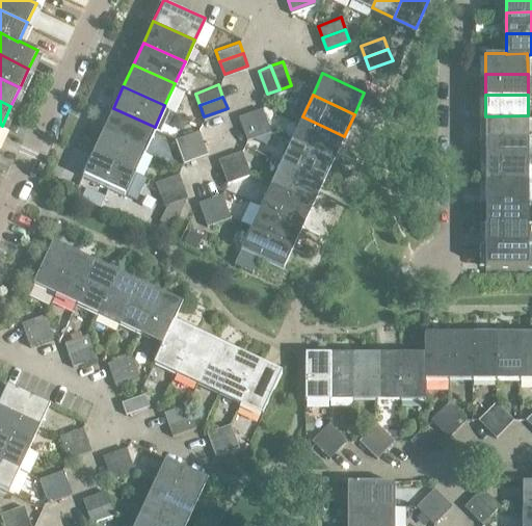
[(270,129),(262,105),(250,109),(259,133),(270,129)]
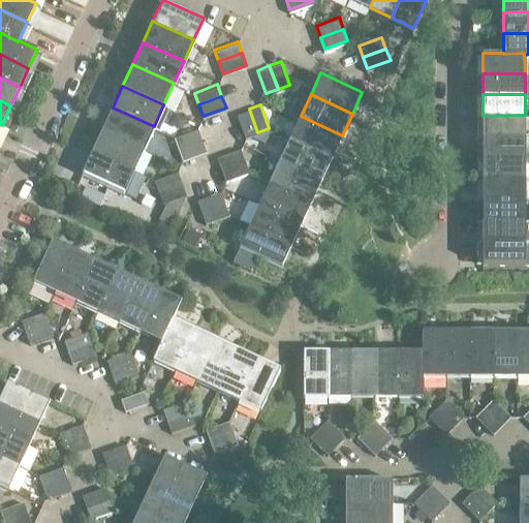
[(154,126),(113,108),(102,128),(144,148),(154,126)]
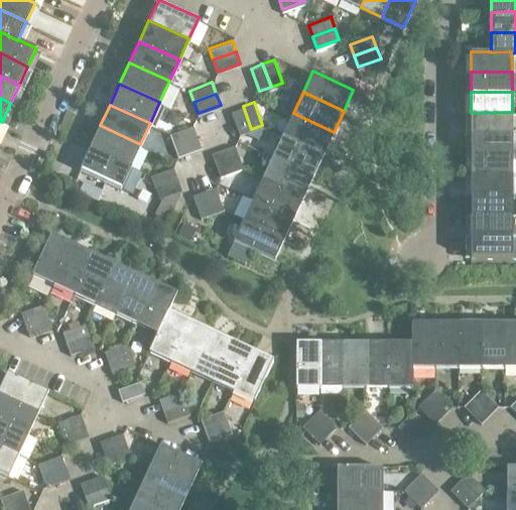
[(251,129),(243,106),(231,110),(240,133),(251,129)]
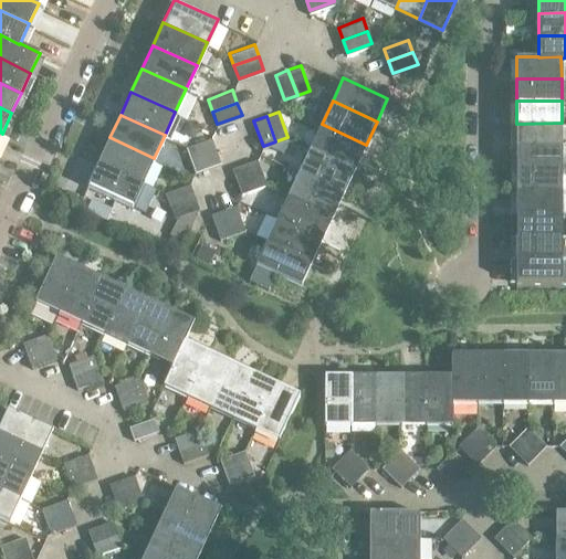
[(562,146),(562,123),(516,124),(517,146),(562,146)]
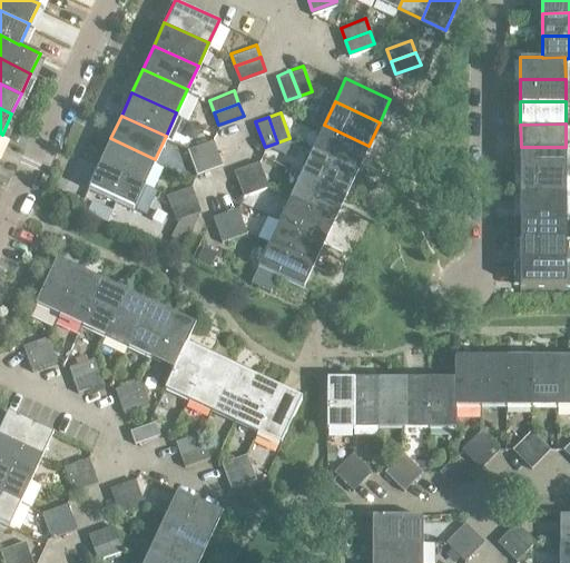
[(357,169),(369,146),(324,125),(313,148),(357,169)]
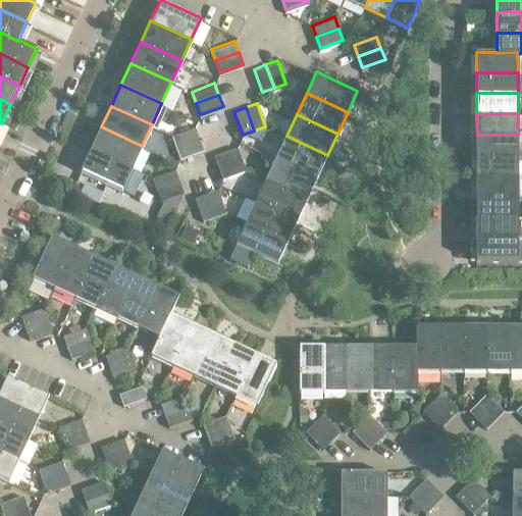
[(199,137),(195,125),(171,134),(176,145),(199,137)]
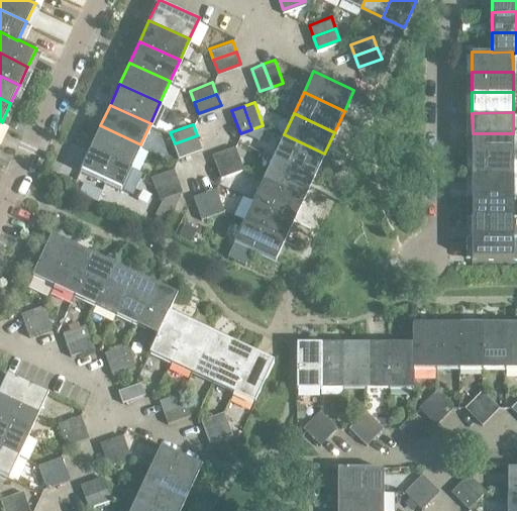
[(140,144),(100,125),(90,146),(130,166),(140,144)]
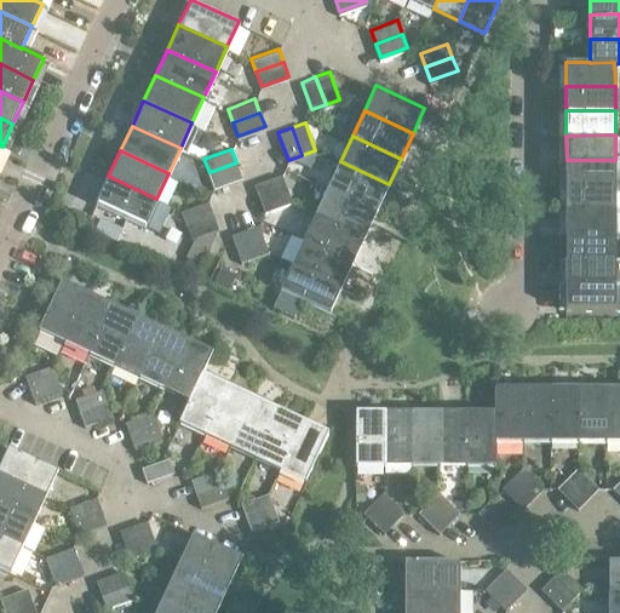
[(615,184),(615,160),(567,160),(567,184),(615,184)]
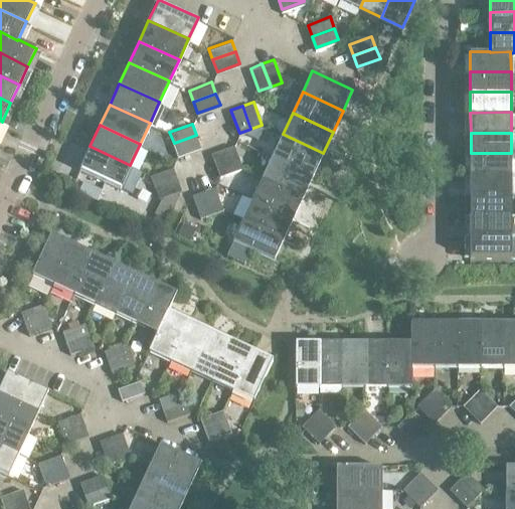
[(313,173),(323,153),(283,134),(273,155),(313,173)]
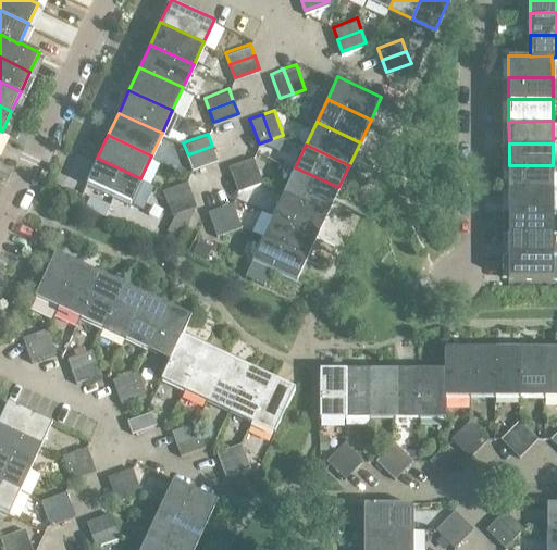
[(217,159),(212,146),(188,154),(193,167),(217,159)]
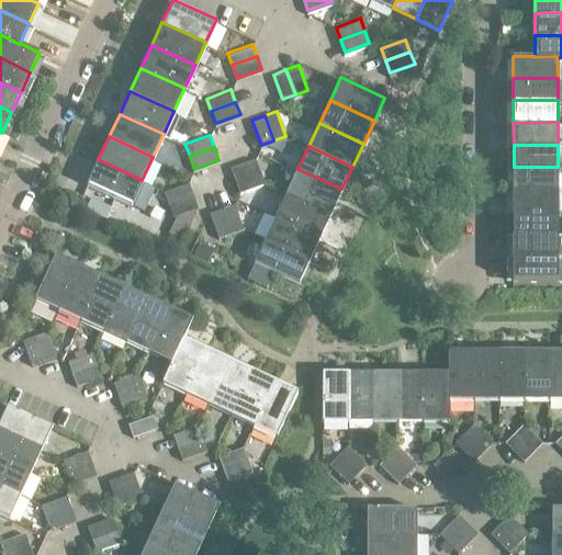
[(265,181),(255,156),(243,160),(253,185),(265,181)]
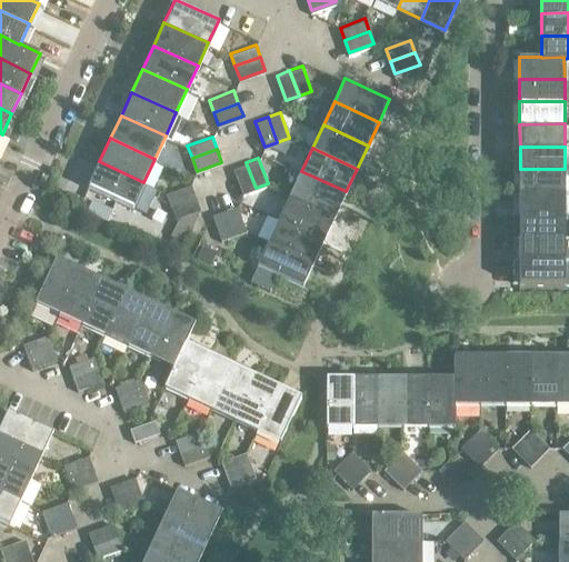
[(143,182),(99,161),(89,184),(133,206),(143,182)]
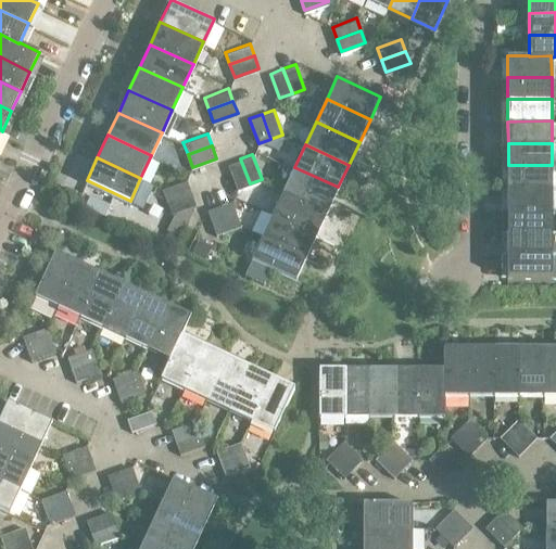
[(250,183),(240,158),(228,163),(237,188),(250,183)]
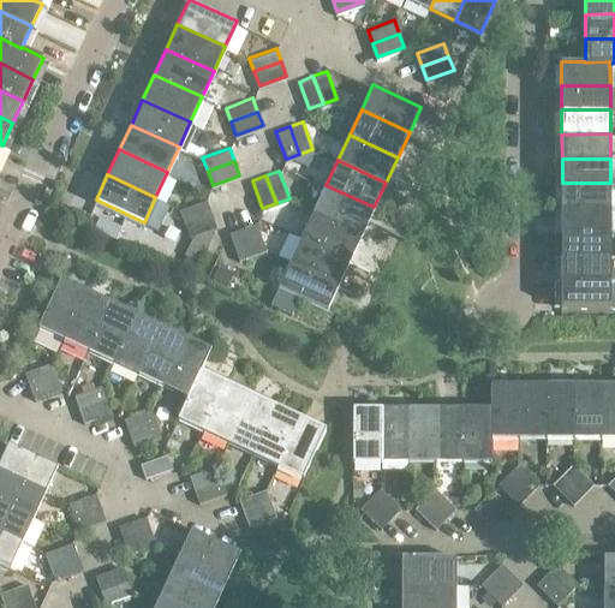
[(610,207),(610,183),(562,183),(562,207),(610,207)]
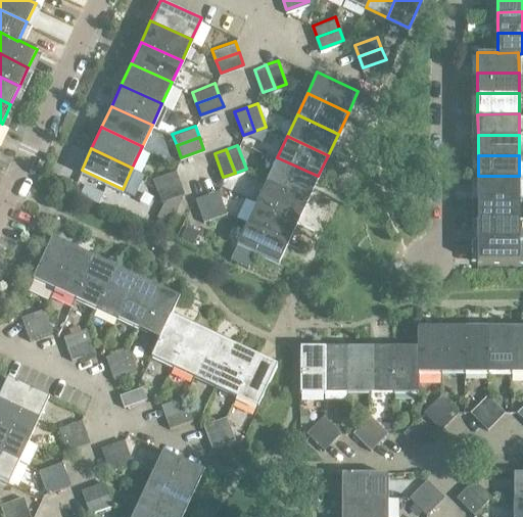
[(307,197),(318,176),(277,157),(268,179),(307,197)]
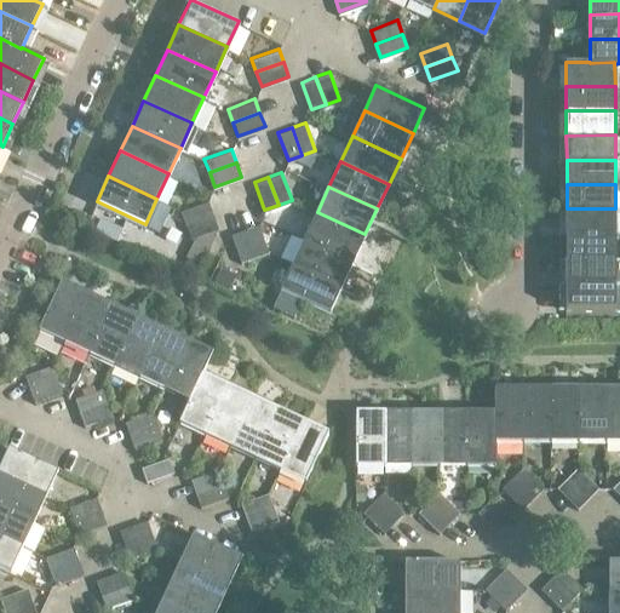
[(185,222),(213,212),(208,199),(181,208),(185,222)]
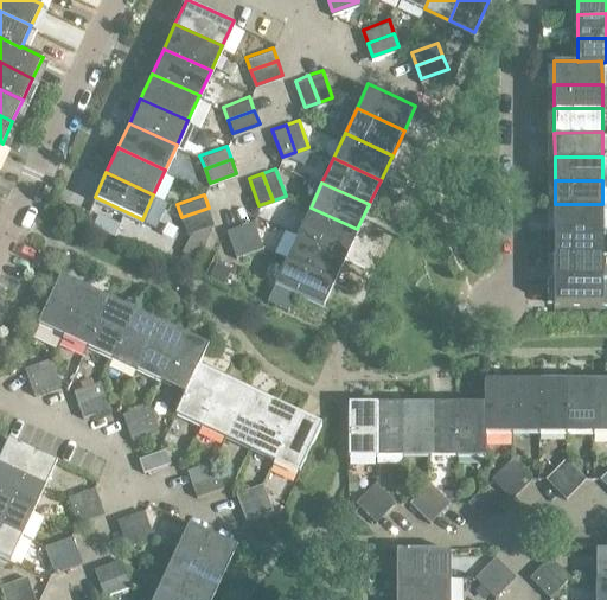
[(602,228),(602,204),(555,204),(555,229),(602,228)]
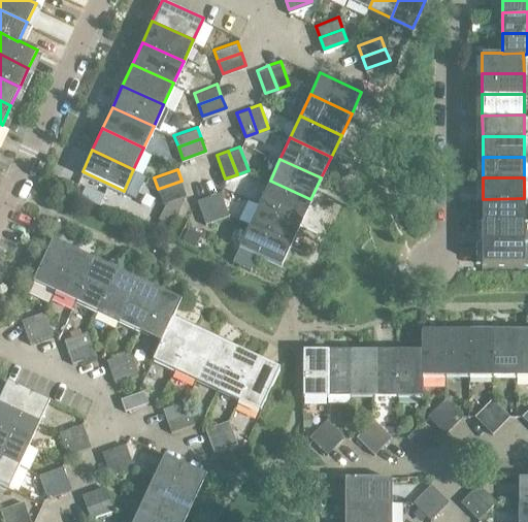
[(186,192),(182,181),(158,189),(162,200),(186,192)]
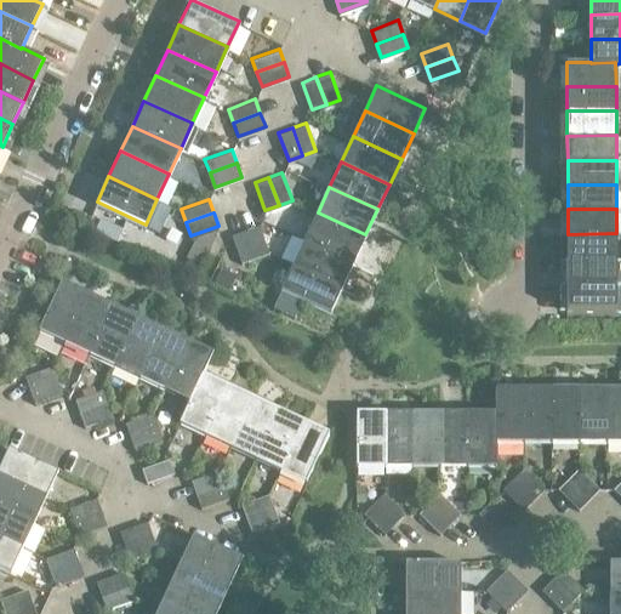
[(354,260),(365,234),(318,212),(306,238),(354,260)]
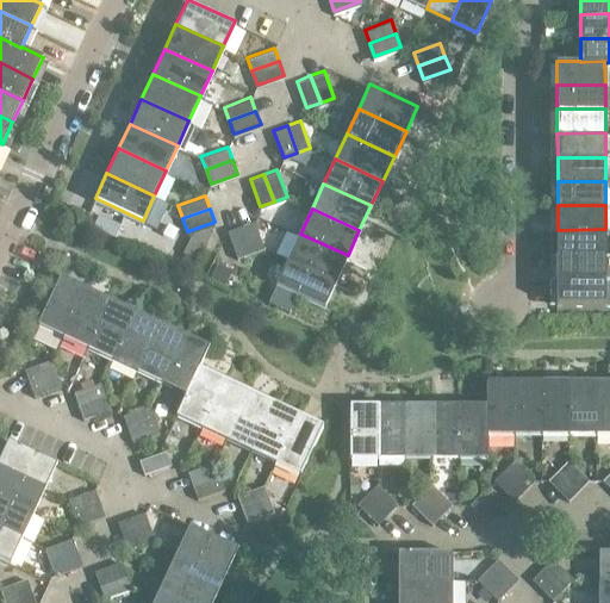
[(265,246),(254,218),(241,223),(250,250),(265,246)]
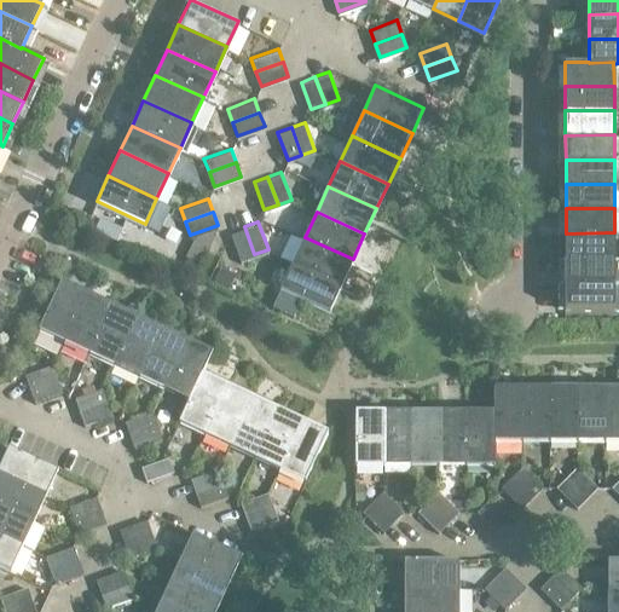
[(254,254),(244,226),(231,231),(241,259),(254,254)]
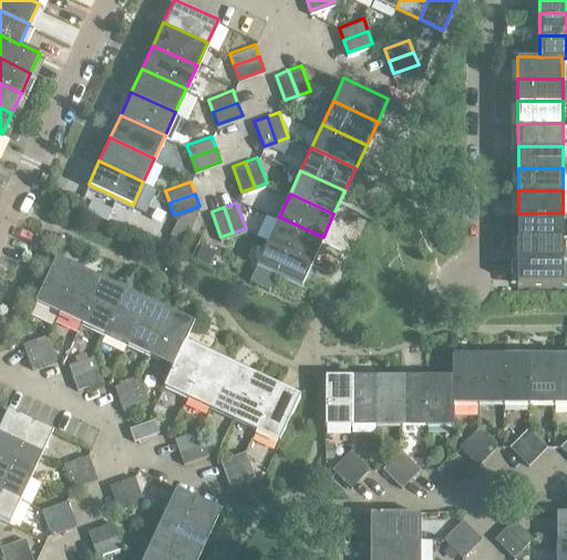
[(563,236),(563,213),(518,214),(518,236),(563,236)]
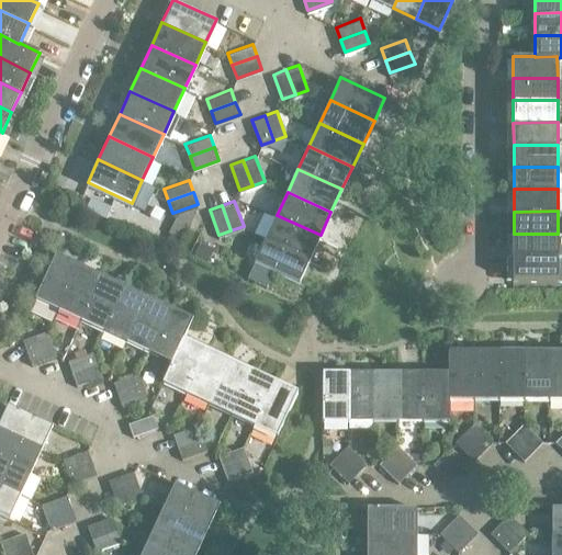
[(310,258),(321,235),(277,215),(266,237),(310,258)]
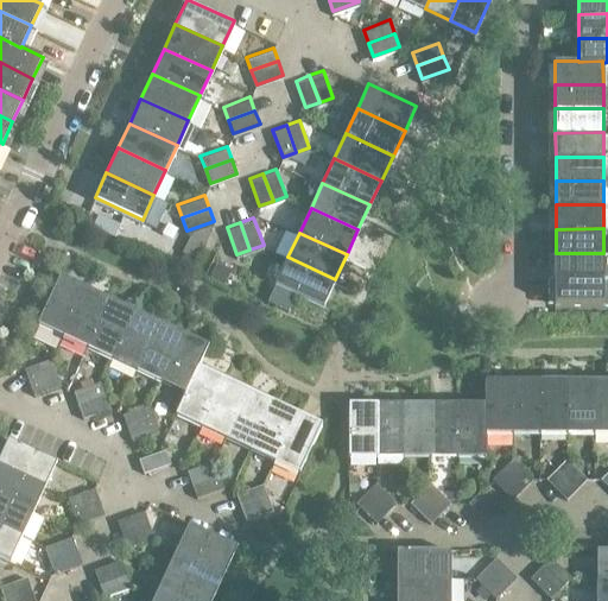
[(607,252),(603,253),(556,253),(556,277),(607,276),(607,252)]
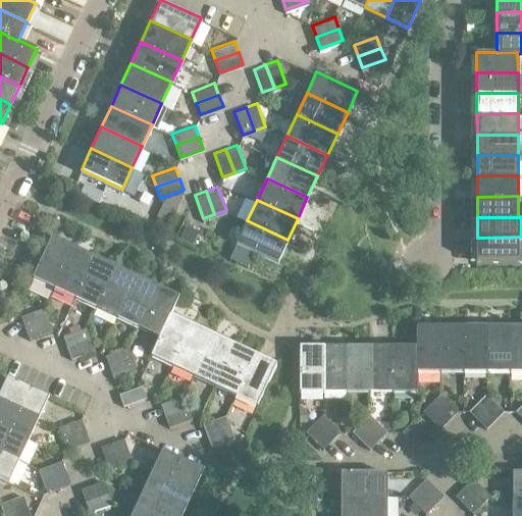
[(277,261),(288,240),(247,220),(230,256),(248,264),(255,250),(277,261)]
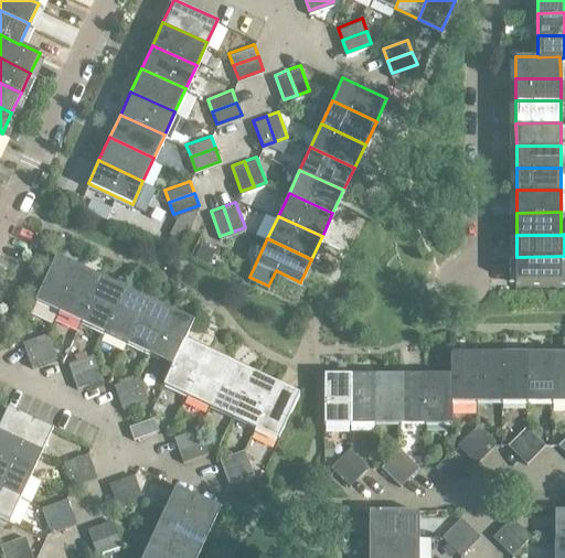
[(202,239),(195,255),(210,260),(215,246),(202,239)]
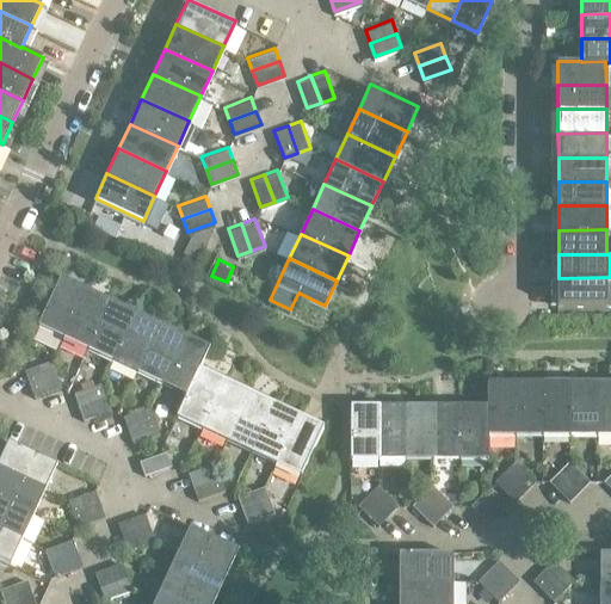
[(62,333),(85,285),(60,275),(37,321),(62,333)]
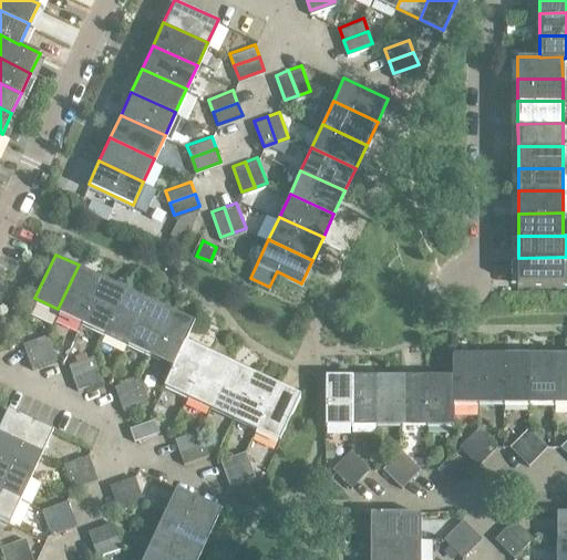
[(566,280),(566,257),(518,258),(518,280),(566,280)]
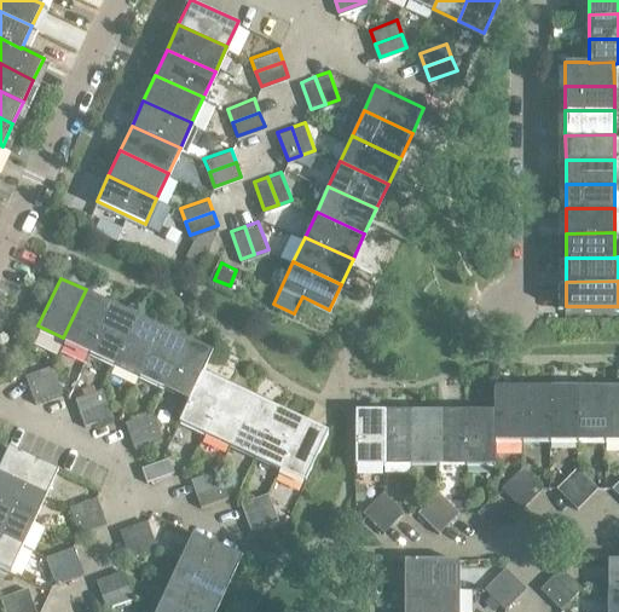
[(88,350),(110,301),(86,289),(63,338),(88,350)]
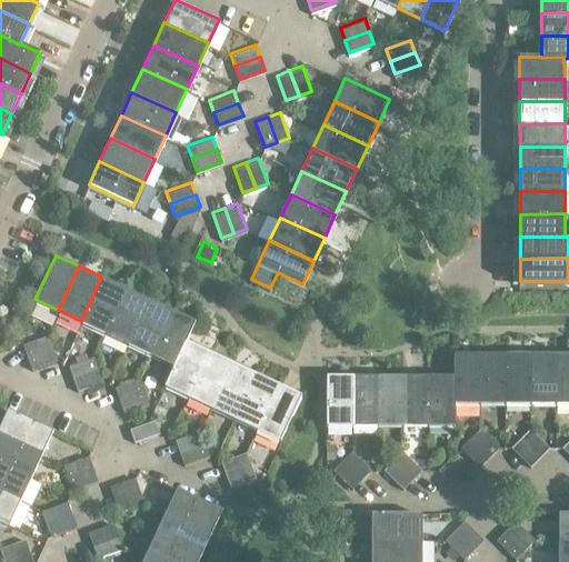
[(105,331),(125,288),(101,277),(81,321),(105,331)]
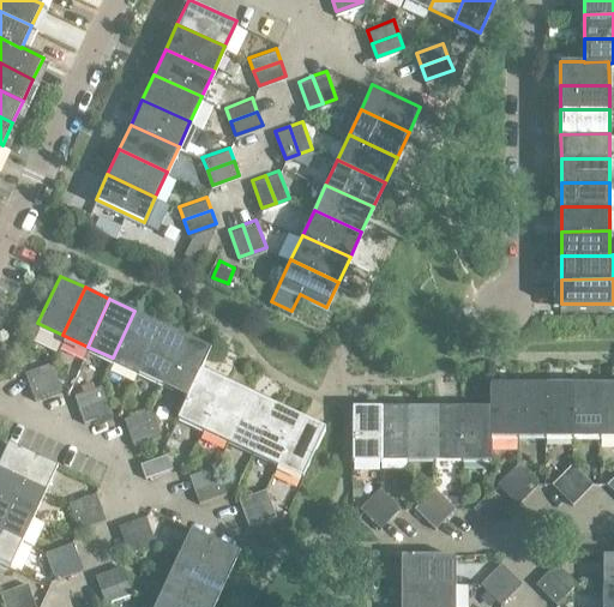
[(138,370),(160,322),(134,311),(113,358),(138,370)]
